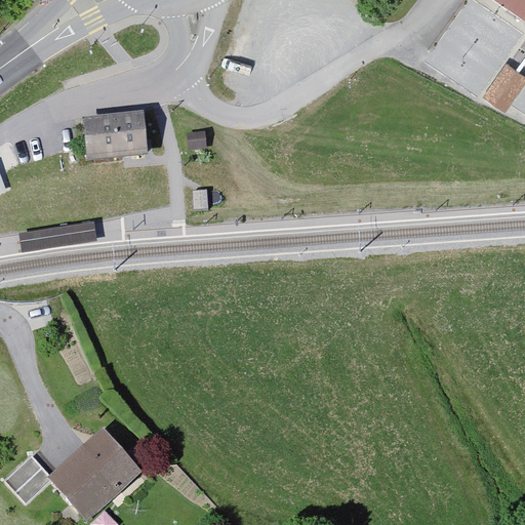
[(524,0),(487,0),(524,24),(524,0)]
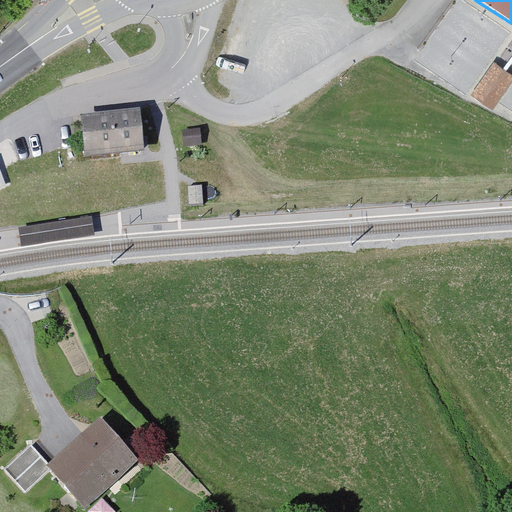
[(511,77),(511,75),(494,63),(472,96),(492,108),(511,77)]
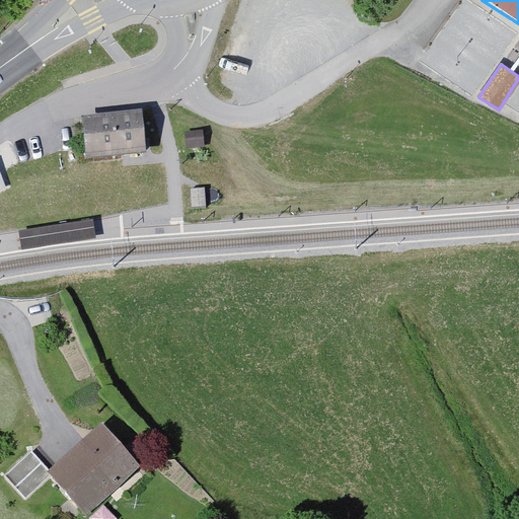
[(143,110),(83,116),(87,157),(147,151),(143,110)]
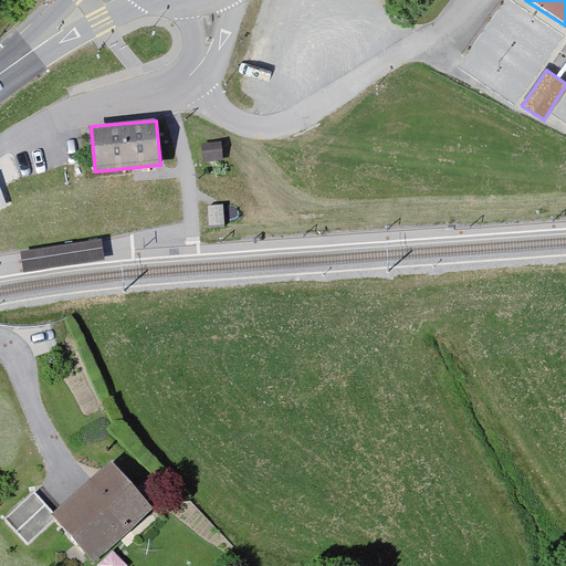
[(222,143),(201,145),(202,163),(223,161),(222,143)]
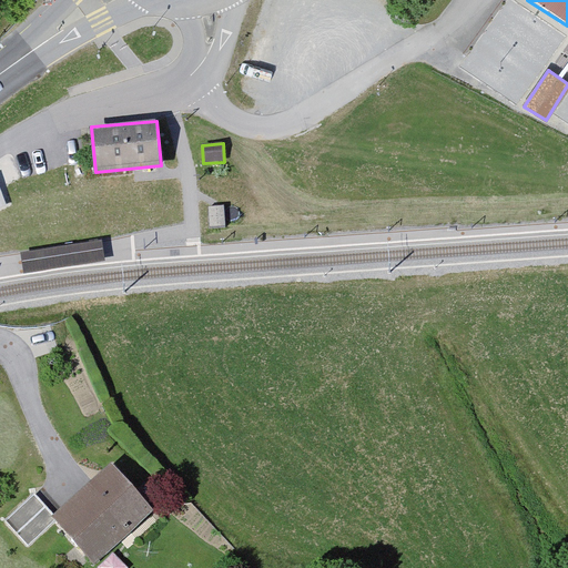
[(223,205),(210,208),(212,229),(225,227),(223,205)]
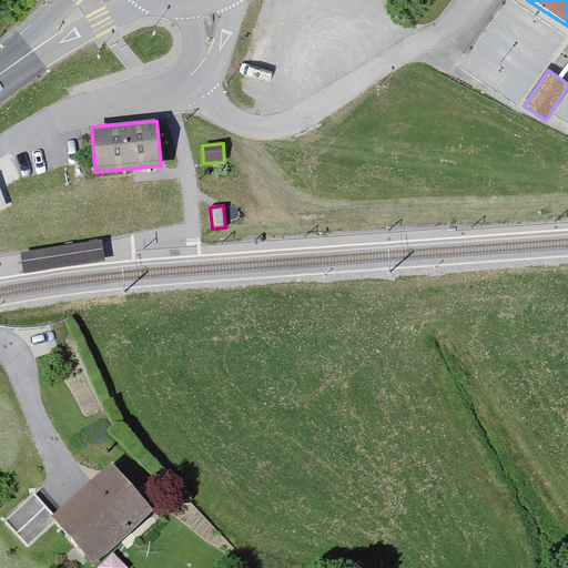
[(26,255),(27,270),(103,262),(102,246),(26,255)]
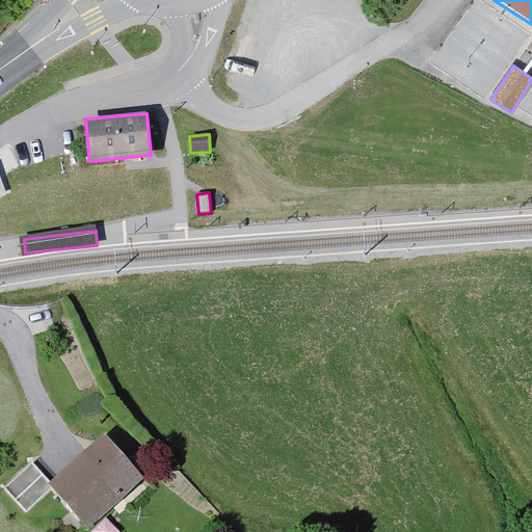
[(108,439),(49,488),(86,531),(145,481),(108,439)]
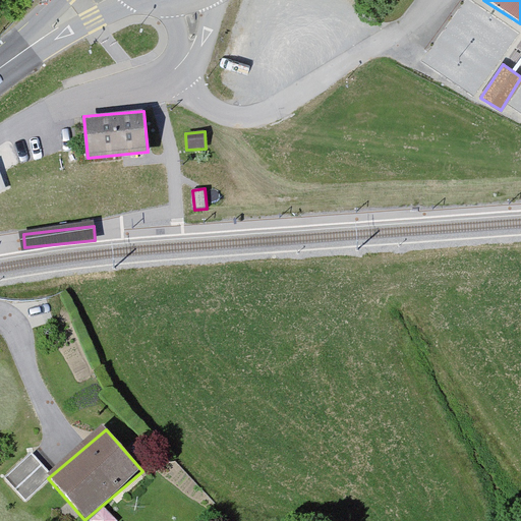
[(31,454),(5,475),(25,498),(50,475),(31,454)]
